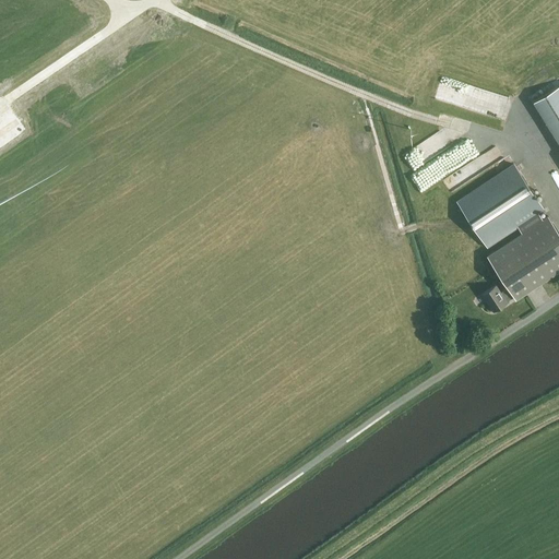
[(514,96),(445,75),(439,98),(507,119),(514,96)]
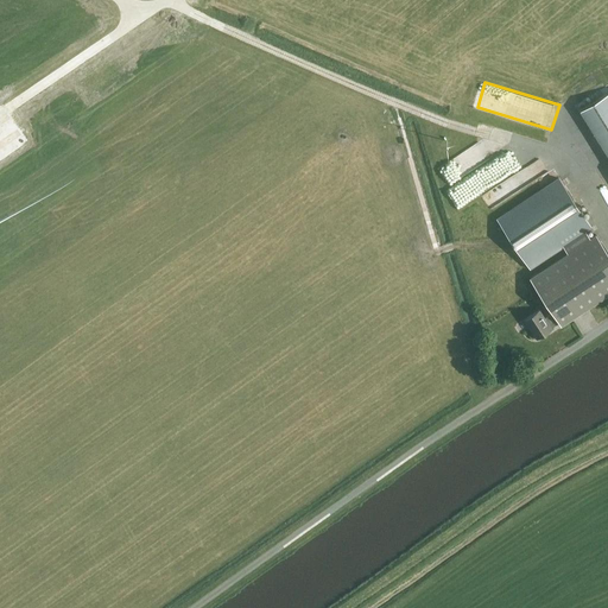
[(607,93),(581,111),(607,153),(607,93)]
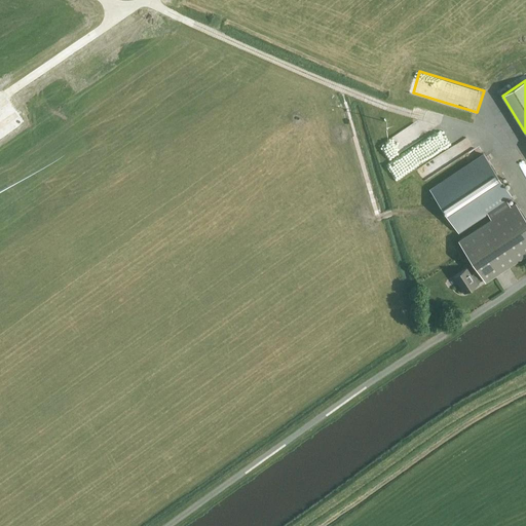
[(415,123),(382,144),(390,158),(411,146),(408,141),(421,134),(415,123)]
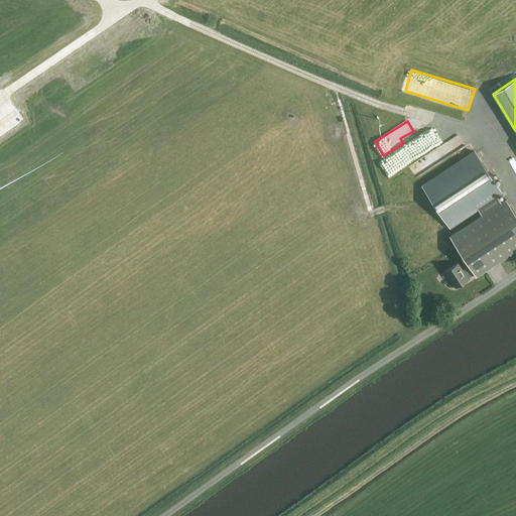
[(504,191),(476,151),(422,186),(449,228),(479,209),(497,197),(504,191)]
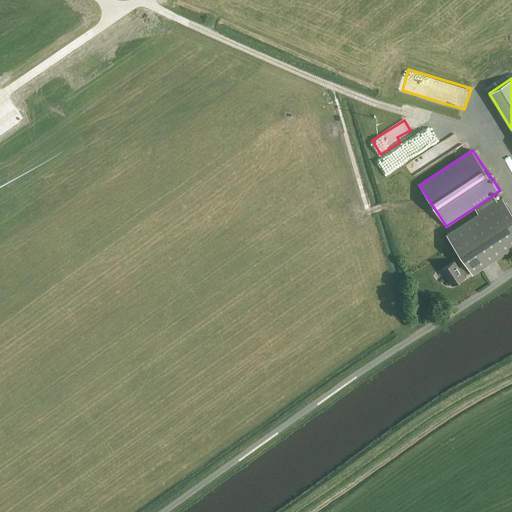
[(498,202),(493,195),(475,207),(480,214),(447,235),(466,263),(459,267),(455,261),(443,269),(451,282),(470,270),(471,272),(482,265),(483,266),(511,247),(511,212),(503,199),(498,202)]
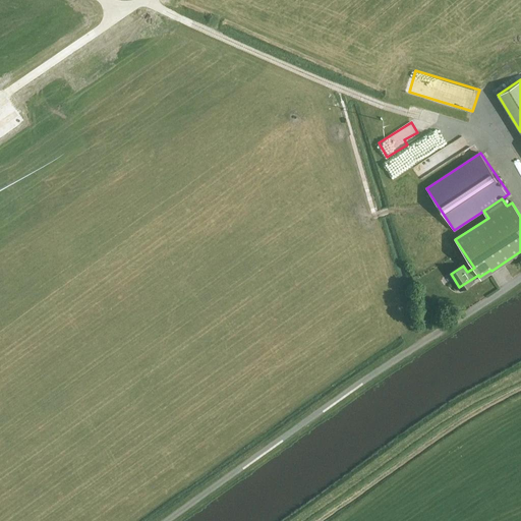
All buildings are outlined.
